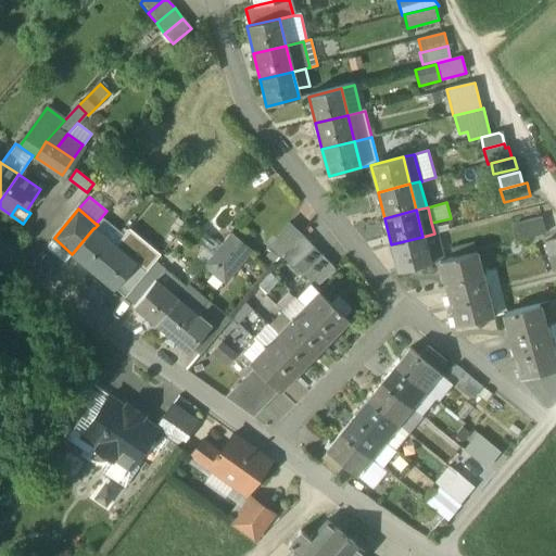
[(72,254),(93,272),(114,245),(123,236),(102,217),(97,224),(98,225),(95,228),(93,228),(72,254)]
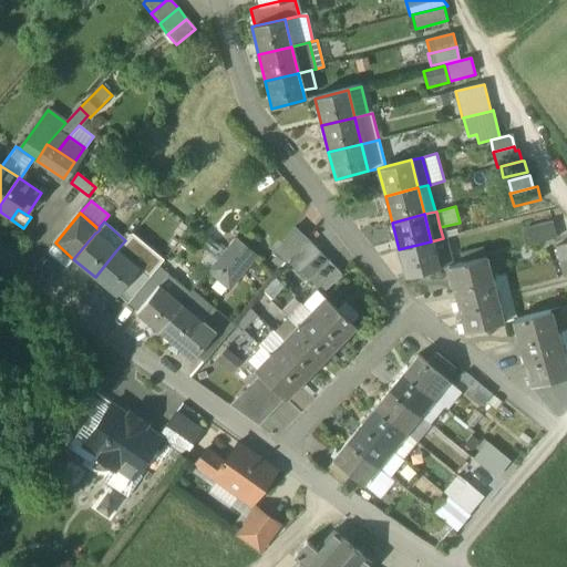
[(525,228),(529,245),(556,238),(552,222),(525,228)]
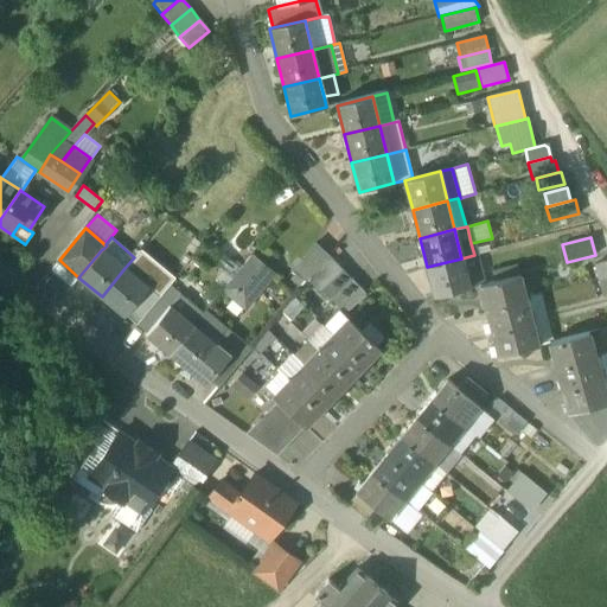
[(310,279),(328,255),(315,243),(313,246),(293,269),(306,282),(310,279)]
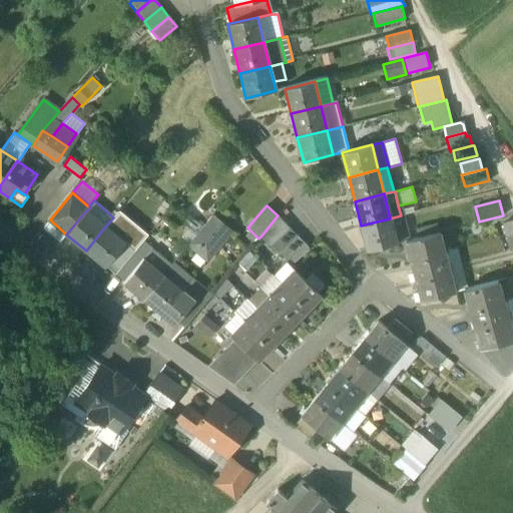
[(113,217),(105,226),(125,243),(134,250),(142,240),(147,234),(118,210),(113,217)]
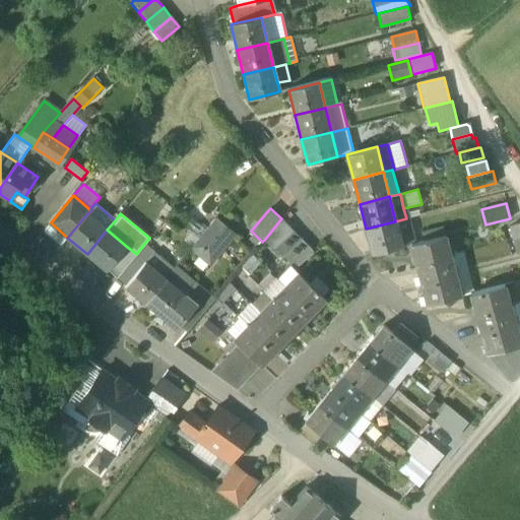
[(181,224),(198,239),(205,230),(189,215),(181,224)]
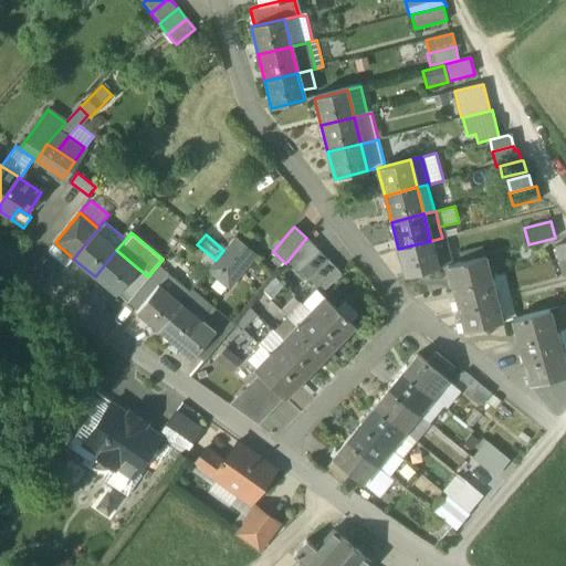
[(289,260),(296,270),(320,251),(306,238),(289,260)]
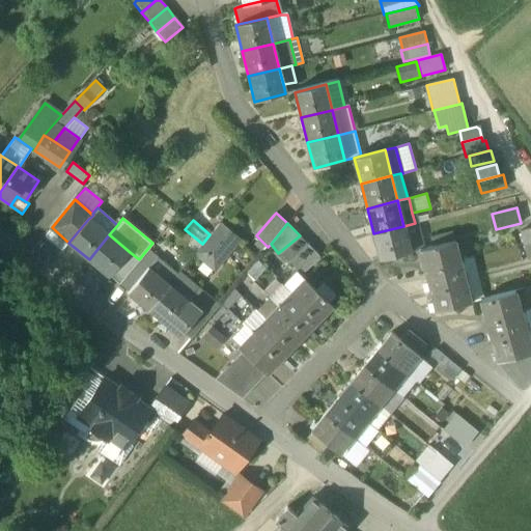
[(420,249),(424,270),(459,260),(454,241),(429,247),(421,249),(415,223),(403,226),(411,251),(420,249)]
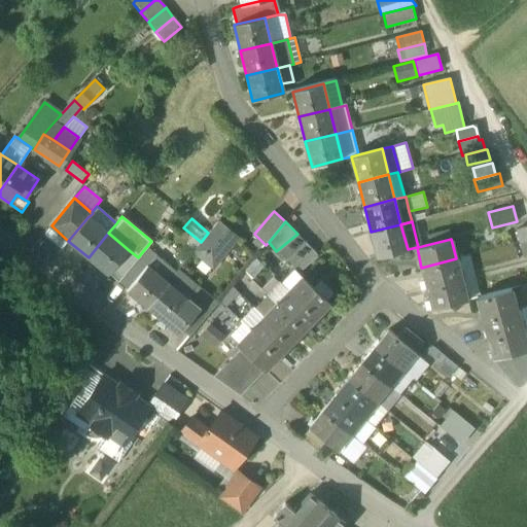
[(201,242),(194,250),(213,267),(237,238),(217,222),(208,233),(201,242)]
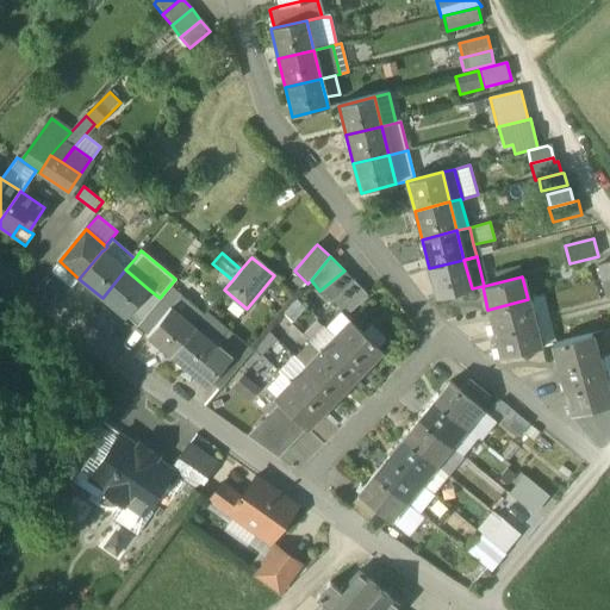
[(436,298),(472,288),(464,260),(429,268),(436,298)]
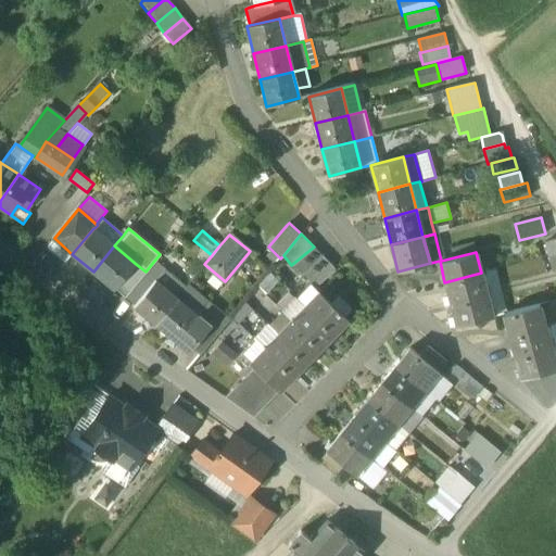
[(47,247),(65,262),(72,254),(54,238),(47,247)]
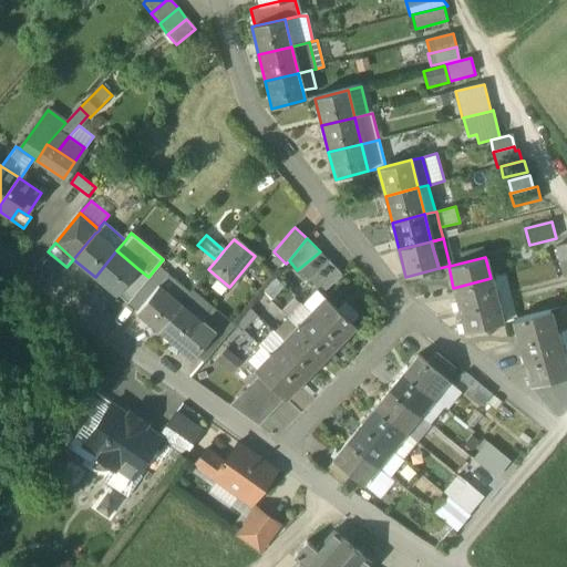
[(455,250),(459,264),(485,257),(482,243),(455,250)]
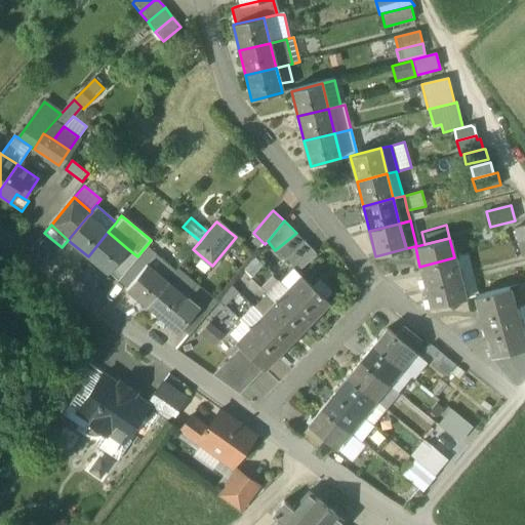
[(524,225),(514,228),(517,242),(524,240),(524,225)]
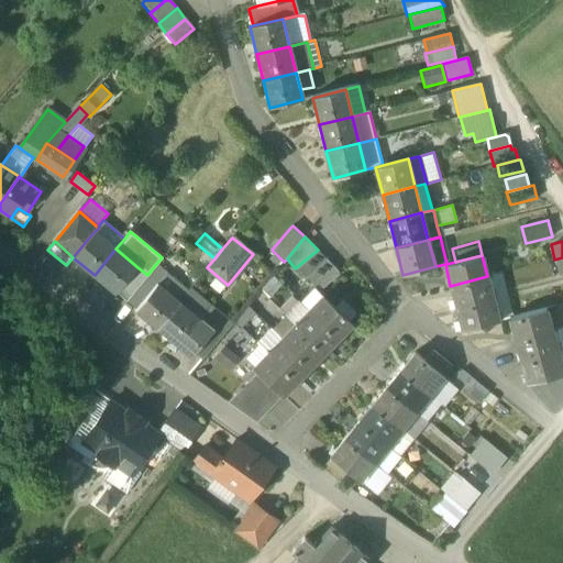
[(138,267),(116,249),(95,275),(116,293),(138,267)]
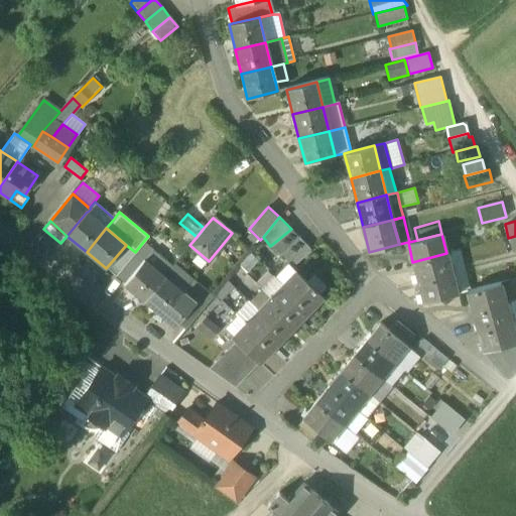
[(270,246),(278,255),(279,254),(299,238),(291,229),(270,246)]
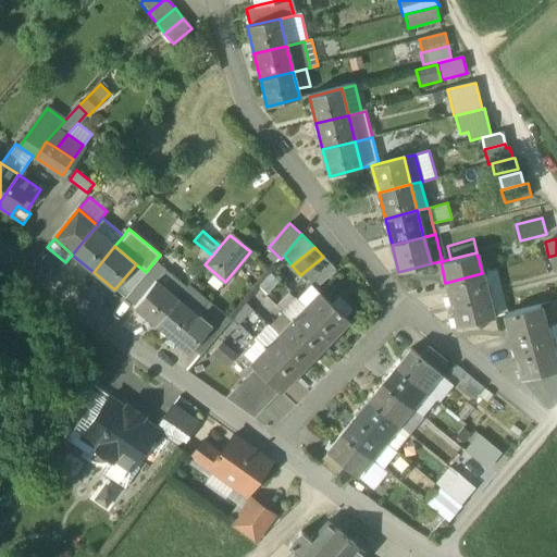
[(336,270),(323,257),(301,274),(311,284),(316,288),(336,270)]
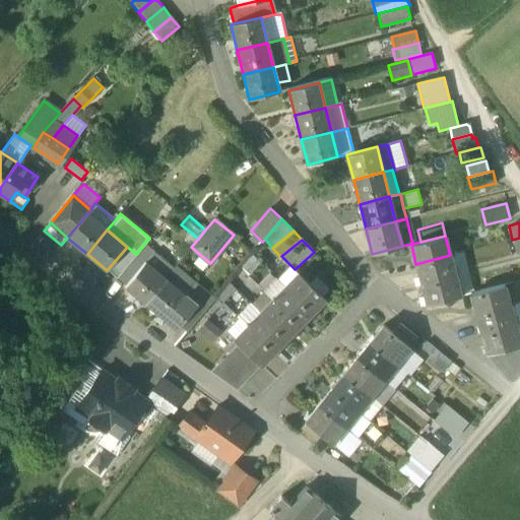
[(144,244),(136,254),(145,261),(153,251),(144,244)]
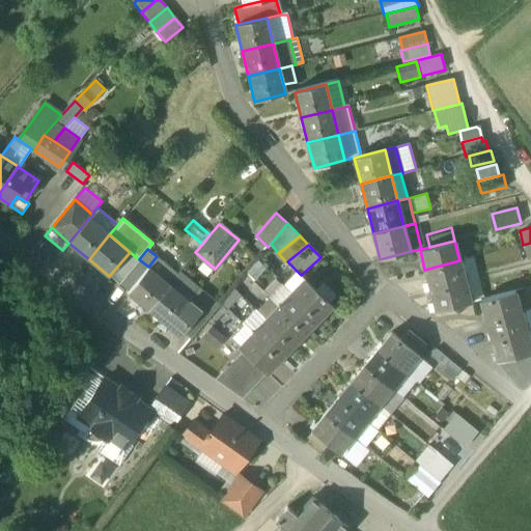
[(109,276),(118,284),(139,259),(130,252),(109,276)]
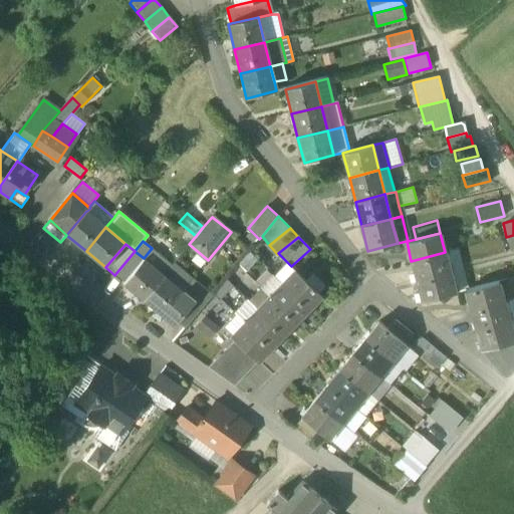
[(172,264),(152,248),(144,258),(164,275),(172,264)]
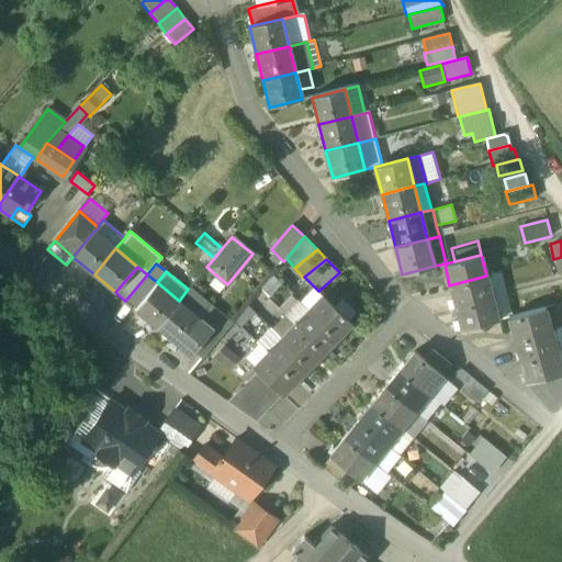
[(501,272),(486,276),(492,298),(506,293),(501,272)]
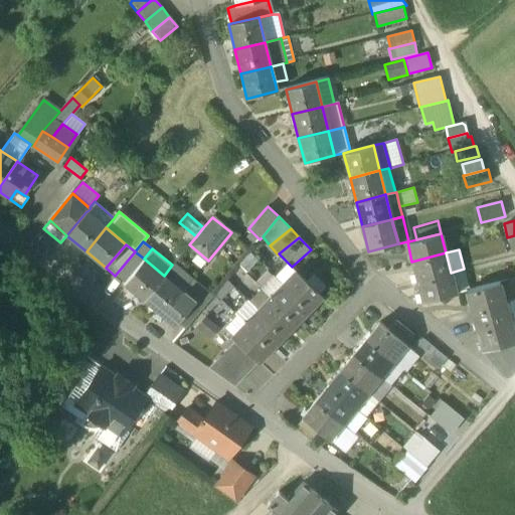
[(144,259),(135,251),(115,276),(124,283),(144,259)]
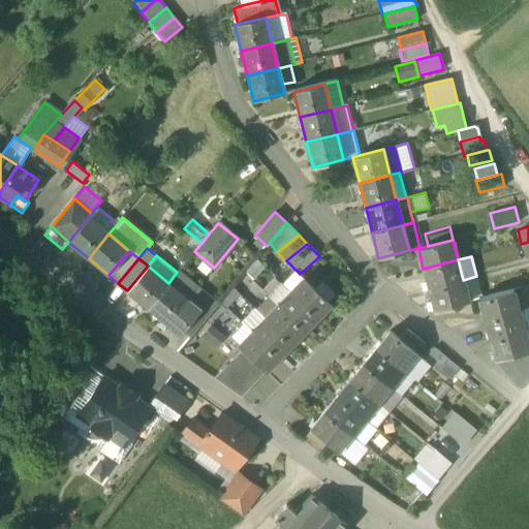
[(256,258),(244,273),(252,281),(265,267),(256,258)]
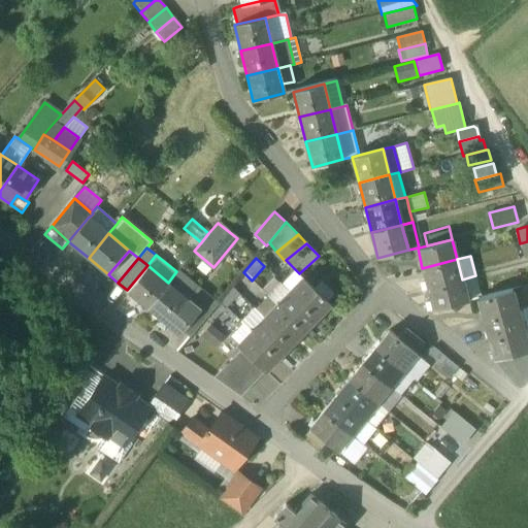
[(422,290),(428,289),(462,279),(457,259),(422,268),(426,283),(421,284),(422,290)]
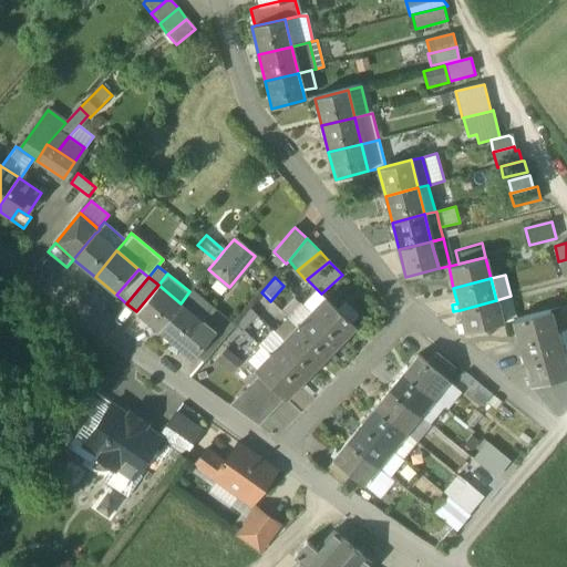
[(135,312),(158,330),(179,303),(181,303),(158,285),(136,311),(135,312)]
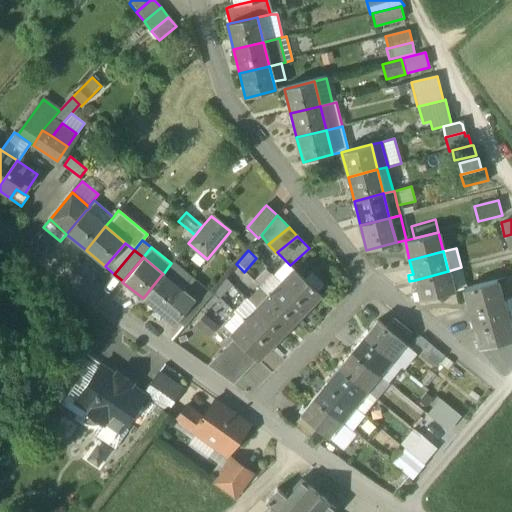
[(281,282),(294,268),(290,265),(286,261),(273,275),(281,282)]
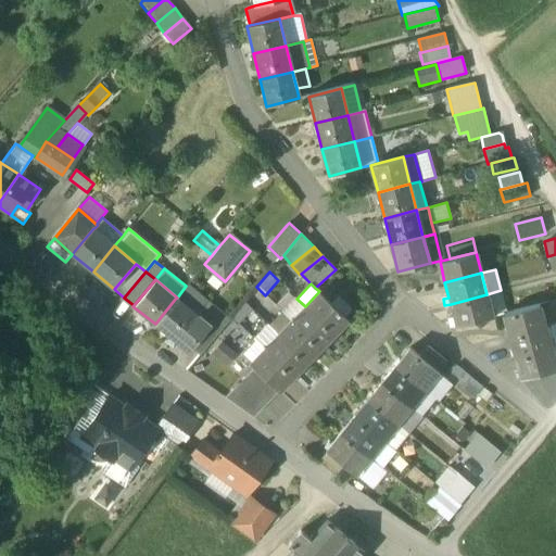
[(177,298),(176,298),(198,316),(210,325),(218,314),(186,286),(177,298)]
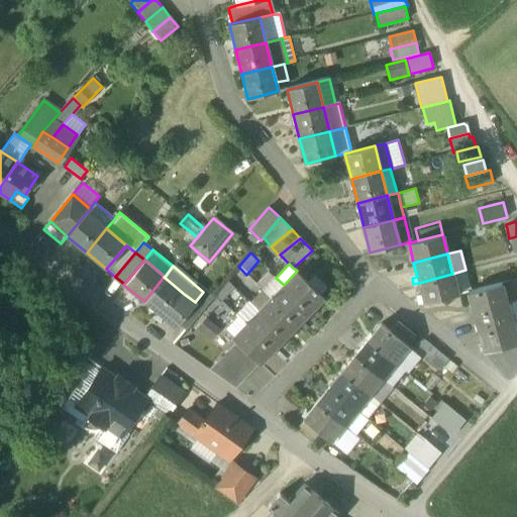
[(452,274),(458,294),(468,291),(472,290),(466,270),(452,274)]
